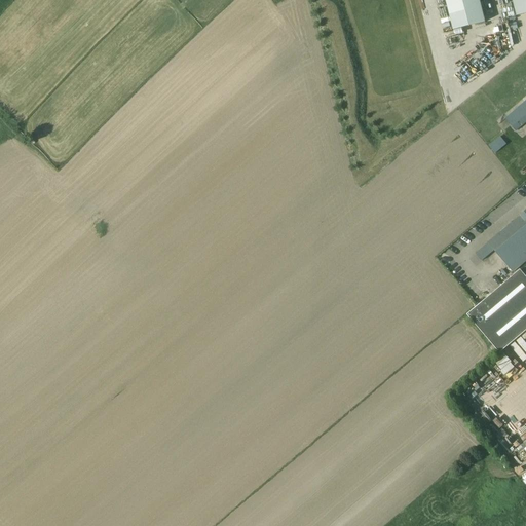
[(446,0),(454,30),(484,22),(478,0),(446,0)]
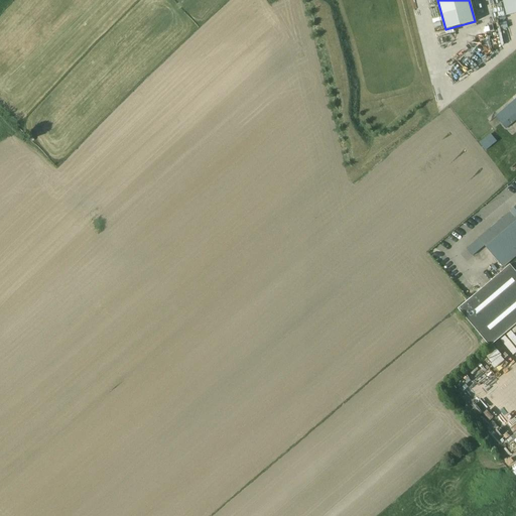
[(515,0),(503,0),(507,16),(515,14),(515,0)]
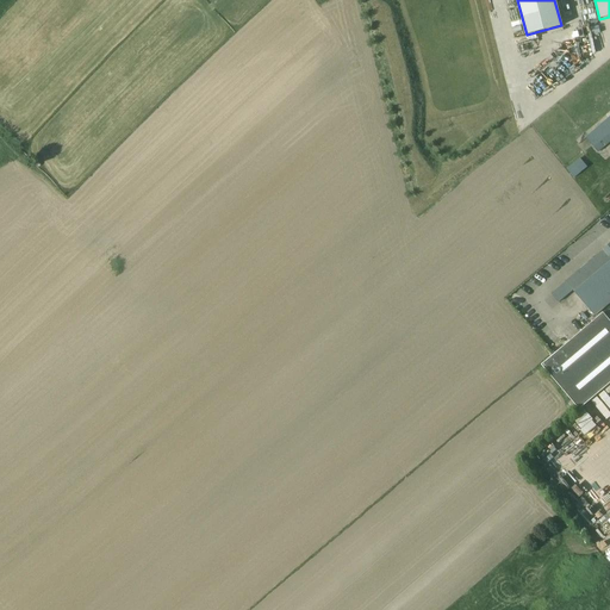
[(570,42),(546,48),(551,64),(574,58),(570,42)]
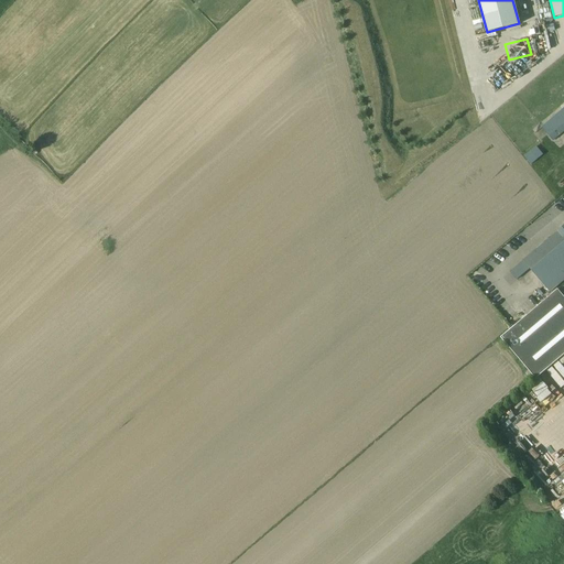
[(563,107),(541,127),(553,141),(563,131),(563,107)]
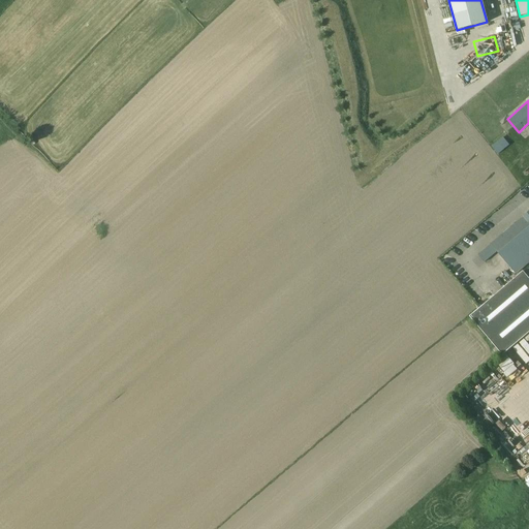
[(498,154),(509,145),(503,137),(492,147),(498,154)]
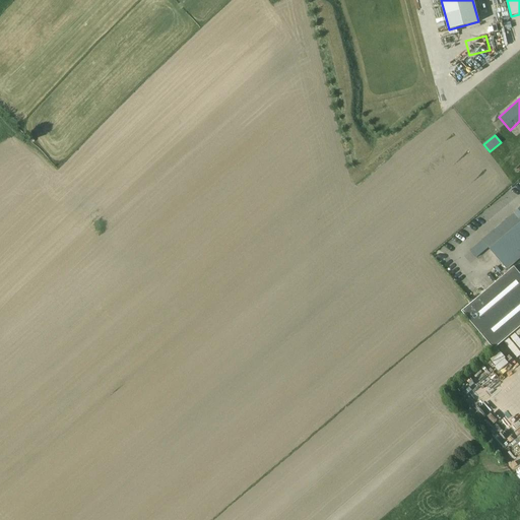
[(519,209),(483,241),(507,268),(519,257),(519,209)]
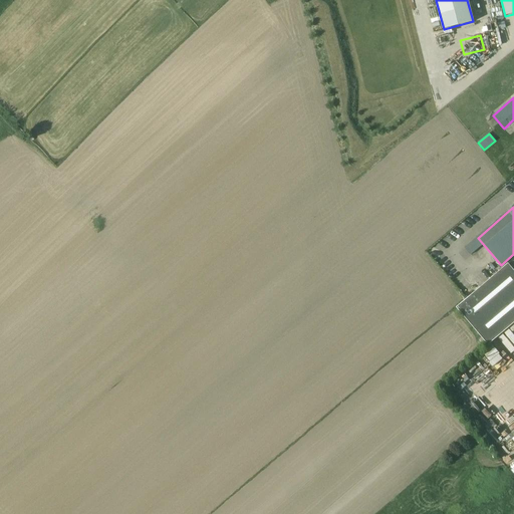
[(513,271),(508,264),(457,308),(488,346),(513,323),(513,271)]
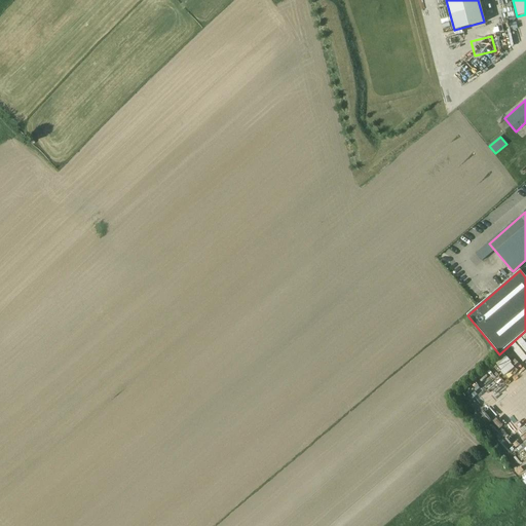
All buildings are outlined.
